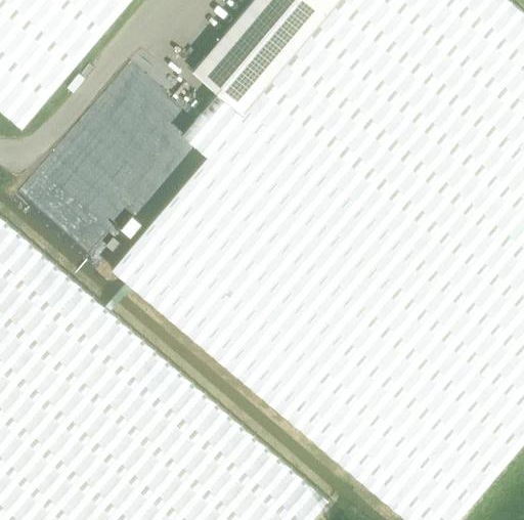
[(0,0),(0,111),(23,130),(132,0),(0,0)]
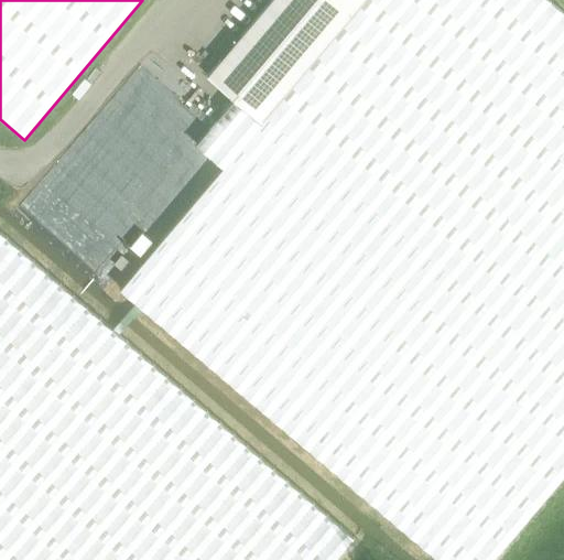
[(563,17),(544,0),(368,0),(223,171),(120,292),(435,559),(495,559),(563,478),(563,17)]
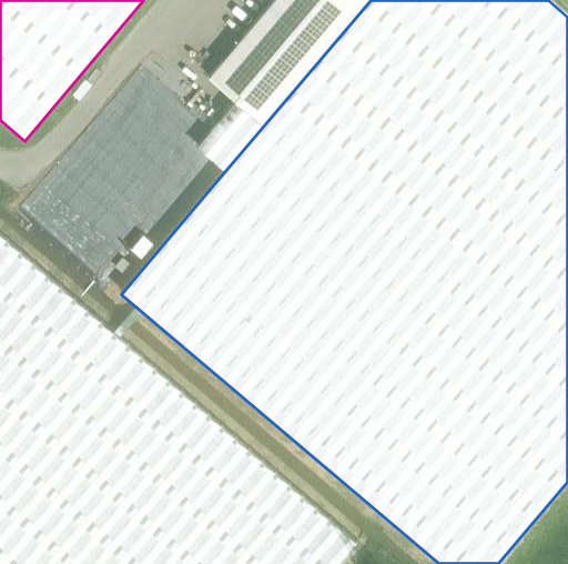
[(198,150),(224,172),(371,0),(276,0),(209,80),(236,103),(198,150)]
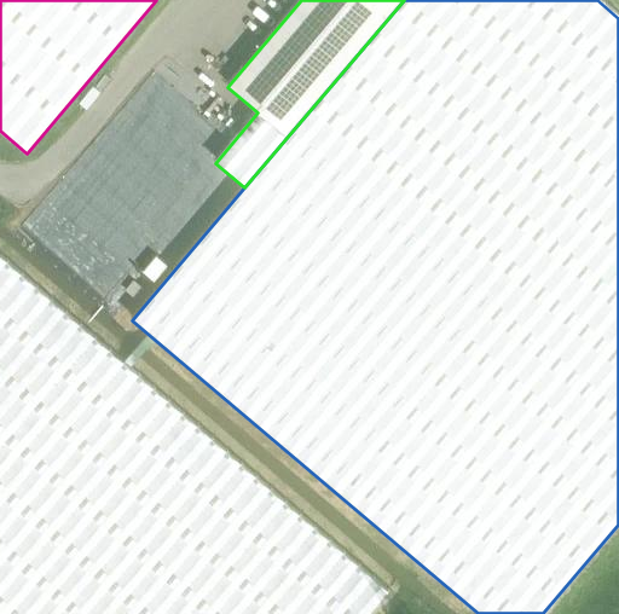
[(370,613),(388,592),(0,256),(0,613),(370,613)]
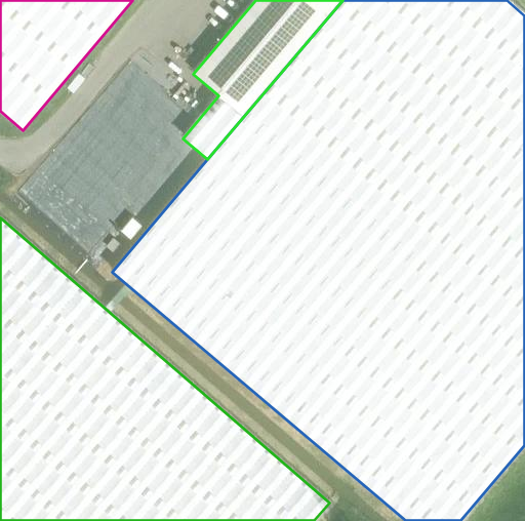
[(121,233),(130,241),(142,228),(132,221),(121,233)]
